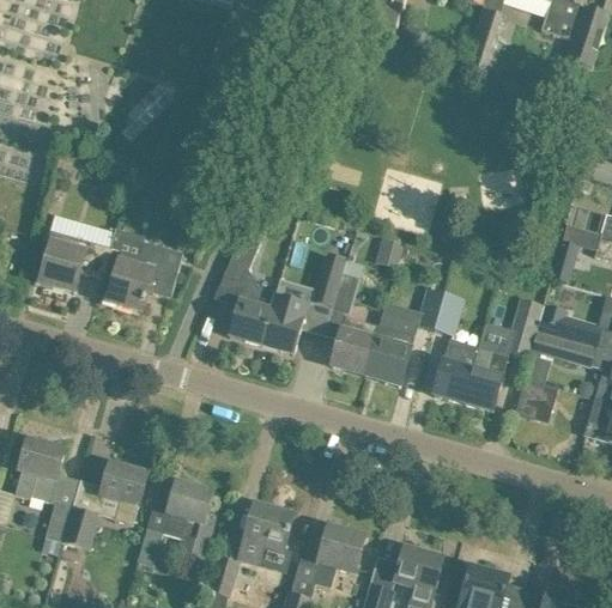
[(347,0),(341,20),(347,23),(346,29),(388,43),(389,42),(401,0),(347,0)]
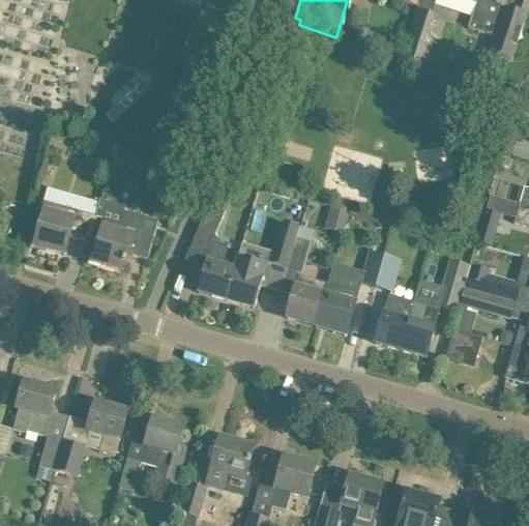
[(472,0),(475,1),(471,15),(467,25),(494,34),(504,4),(505,0),(472,0)]
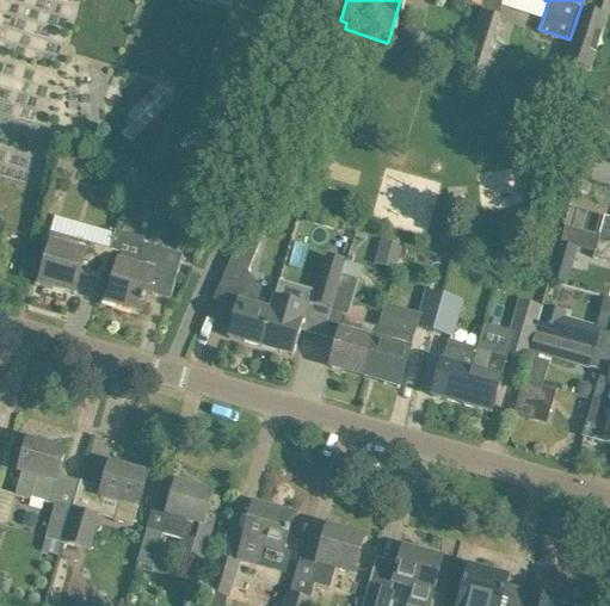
[(565,55),(564,59),(590,67),(608,13),(581,5),(570,39),(565,55)]
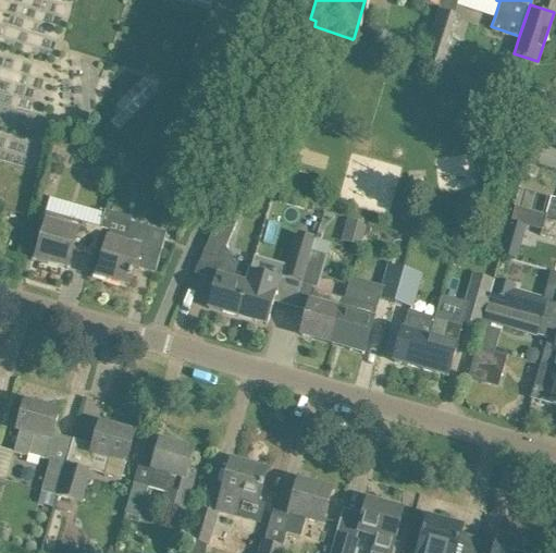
[(437,5),(421,59),(443,64),(458,12),(454,11),(437,5)]
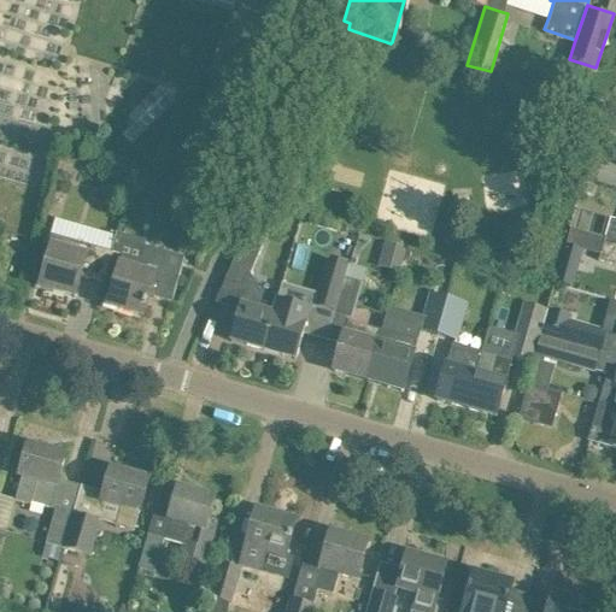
[(563,53),(550,92),(557,94),(559,89),(565,70),(569,59),(570,56),(563,53)]
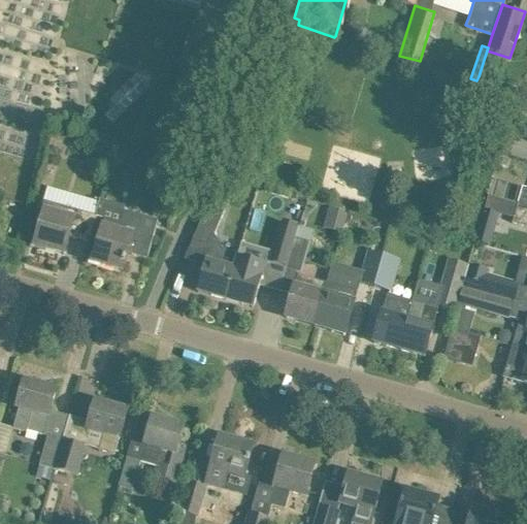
[(50,131),(46,142),(59,146),(62,135),(50,131)]
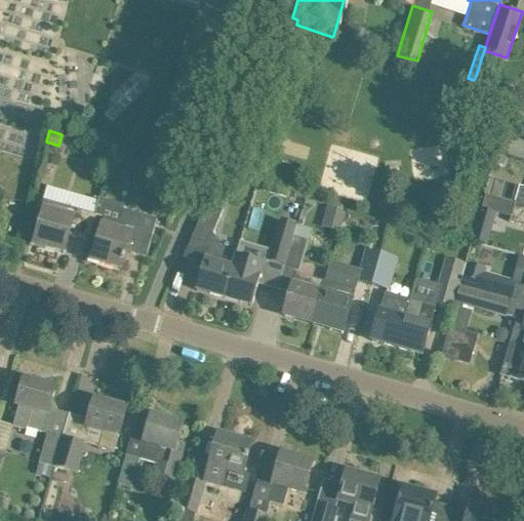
[(523,184),(493,174),(488,192),(508,198),(508,199),(523,204),(523,184)]
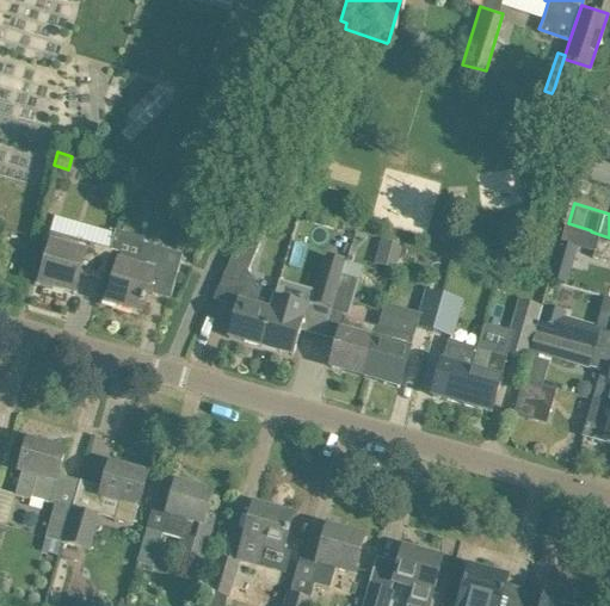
[(572,226),(562,222),(558,237),(546,277),(566,282),(578,243),(568,240),(572,226)]
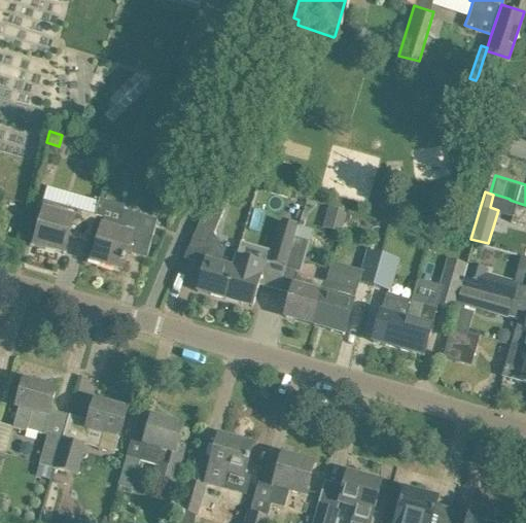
[(39,221),(33,242),(63,250),(65,242),(69,230),(73,231),(72,235),(86,239),(93,219),(94,214),(95,212),(79,208),(60,203),(42,198),(39,208),(42,209),(39,221)]
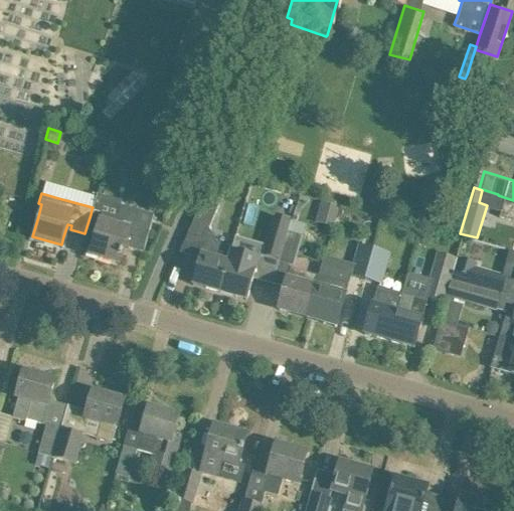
[(204,237),(218,202),(202,195),(187,230),(204,237)]
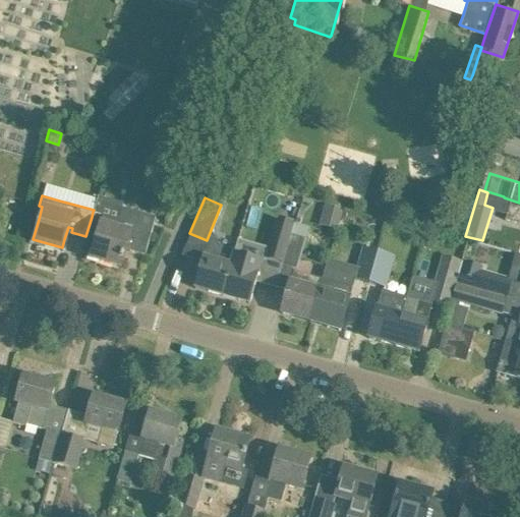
[(504,216),(519,220),(519,203),(504,197),(499,212),(505,214),(504,216)]
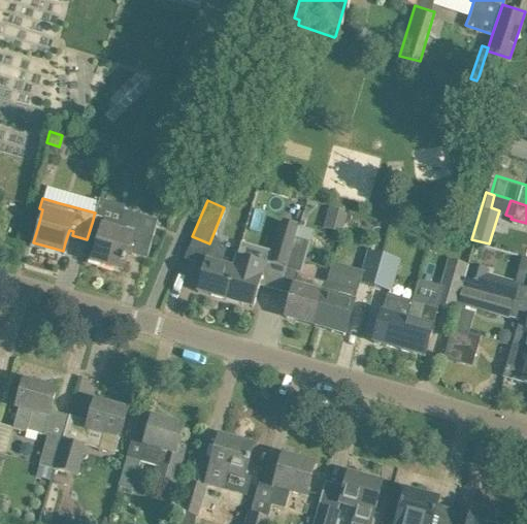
[(329,204),(324,221),(342,225),(347,209),(329,204)]
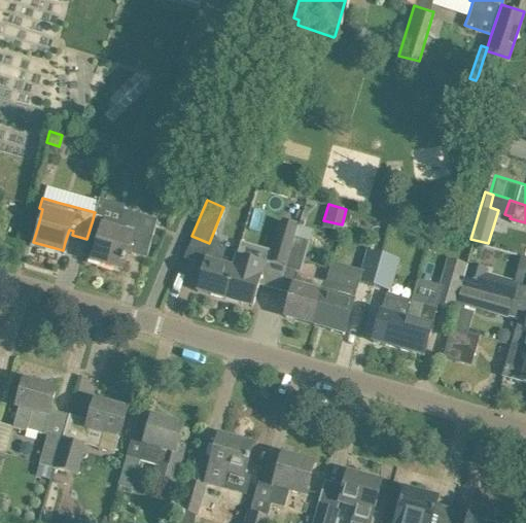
[(121,207),(118,219),(115,229),(101,224),(92,258),(120,267),(127,246),(131,247),(130,251),(145,255),(156,217),(121,207)]
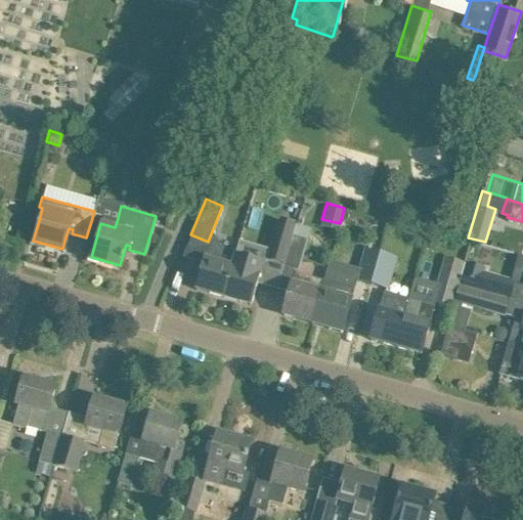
[(265,261),(281,266),(282,263),(292,231),(293,225),(276,221),(274,227),(269,247),(265,261)]
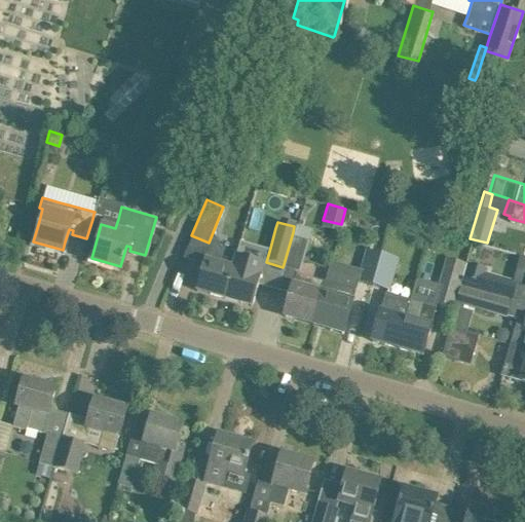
[(293,232),(284,264),(297,267),(308,230),(296,227),(296,226),(294,232),(293,232)]
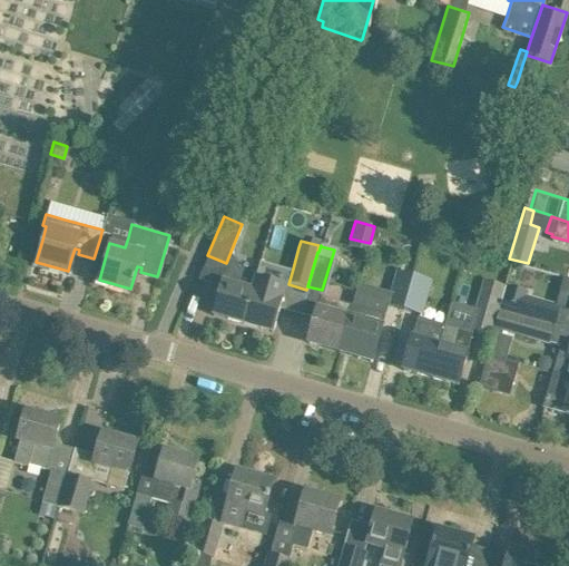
[(219,283),(212,312),(242,321),(255,276),(256,271),(238,265),(233,284),(221,281),(219,283)]
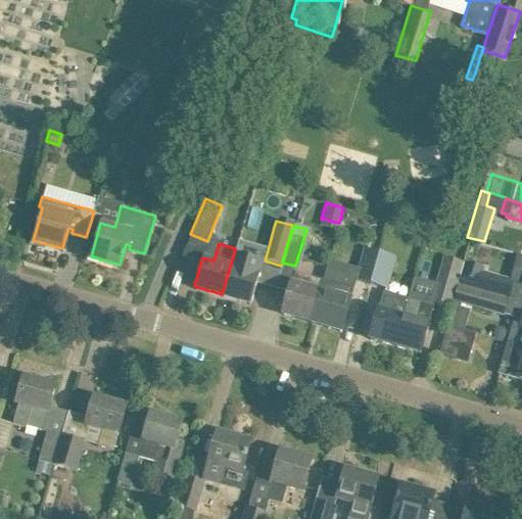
[(357,266),(353,277),(354,277),(367,281),(376,249),(366,246),(363,245),(357,266)]
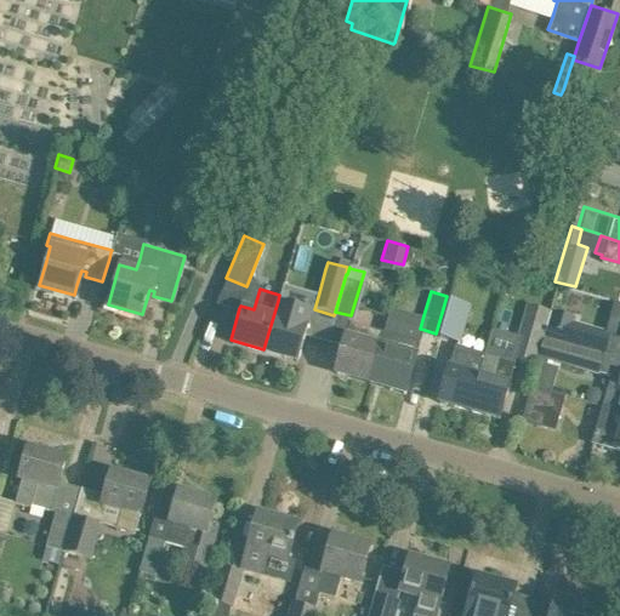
[(467,308),(450,303),(453,297),(447,296),(436,334),(459,340),(467,308)]
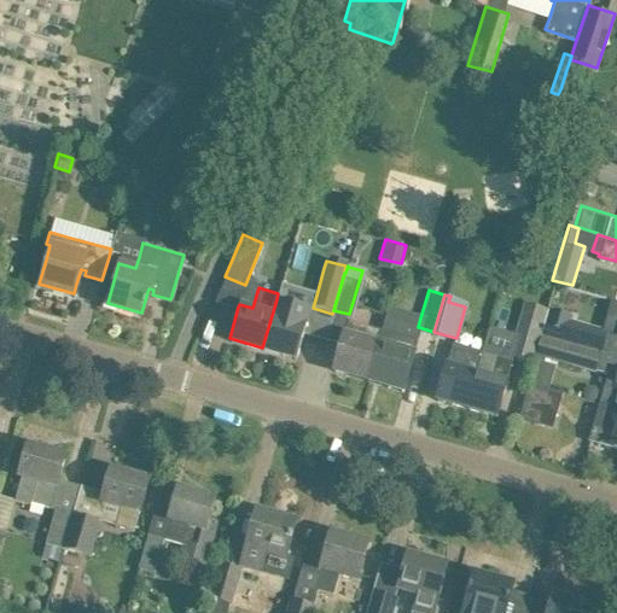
[(616,298),(611,297),(603,327),(605,327),(604,332),(606,333),(616,336),(616,298)]
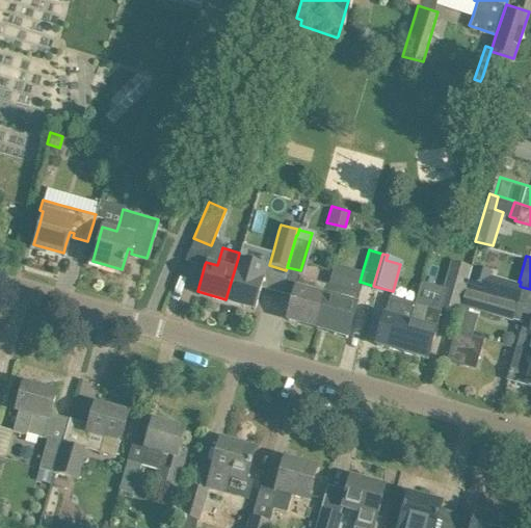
[(238,258),(226,299),(254,307),(265,265),(238,258)]
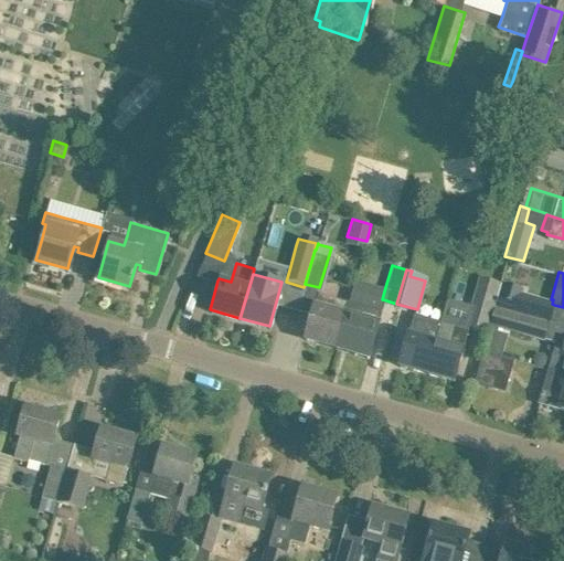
[(468,309),(445,304),(440,319),(425,371),(453,379),(461,349),(467,328),(465,327),(466,324),(486,328),(488,323),(488,321),(493,305),(500,279),(478,274),(468,309)]
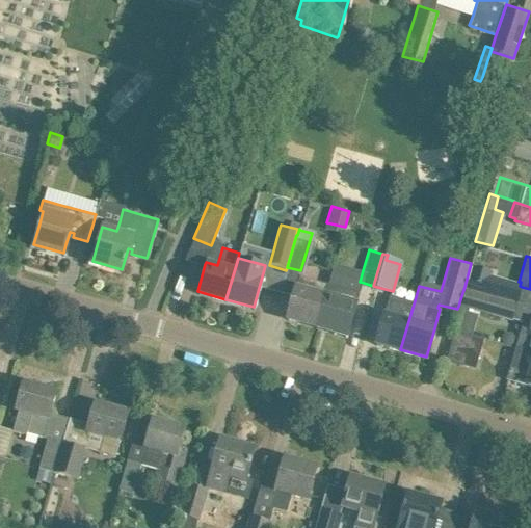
[(471,263),(465,287),(515,300),(520,286),(521,282),(519,282),(490,273),(492,268),(471,263)]
